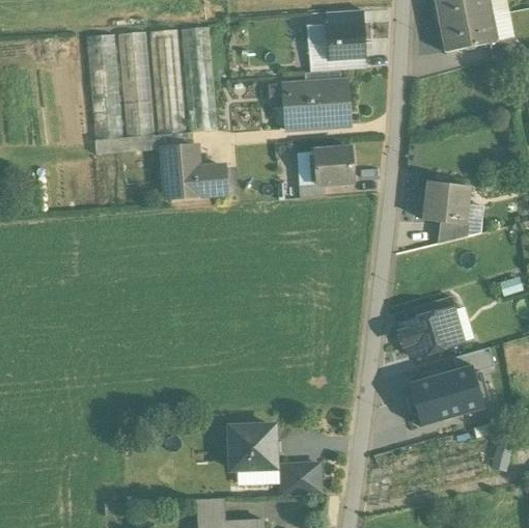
[(436,0),(441,24),(494,15),(491,0),(436,0)]
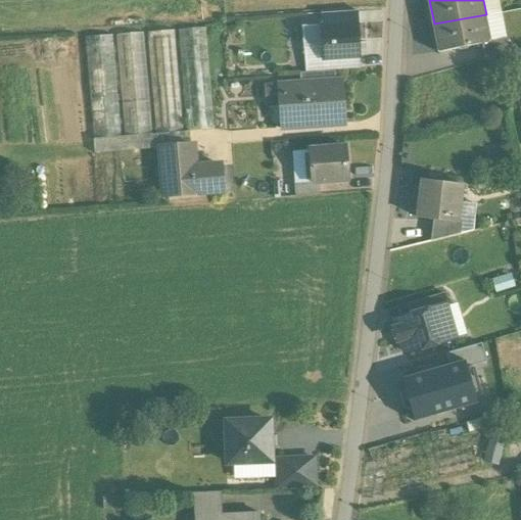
[(486,14),(434,24),(438,50),(483,42),(490,40),(490,39),(486,14)]
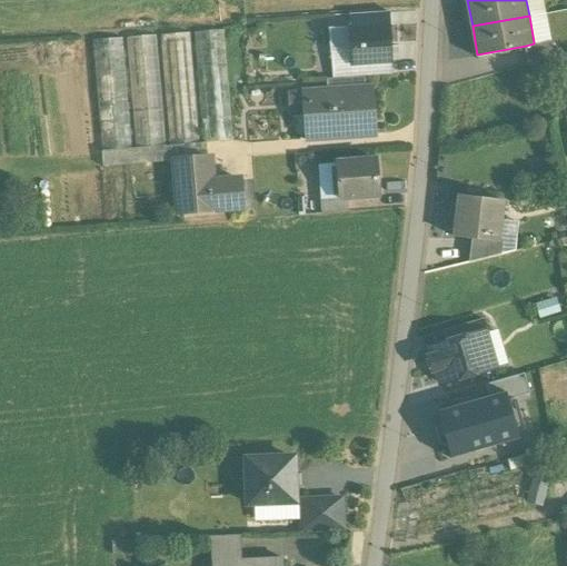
[(391,22),(330,27),(331,49),(351,48),(351,61),(394,59),(391,22)]
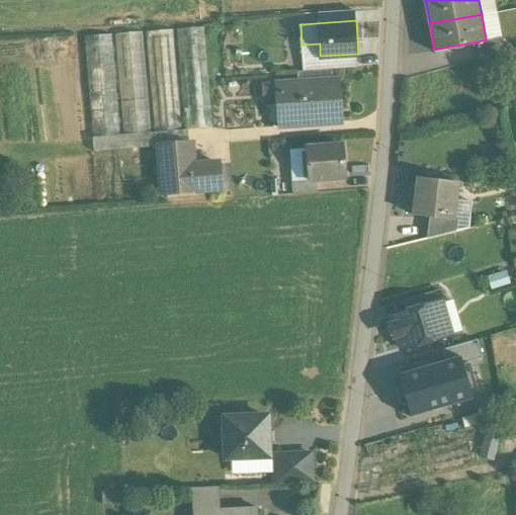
[(204,25),(85,34),(92,136),(211,126),(204,25)]
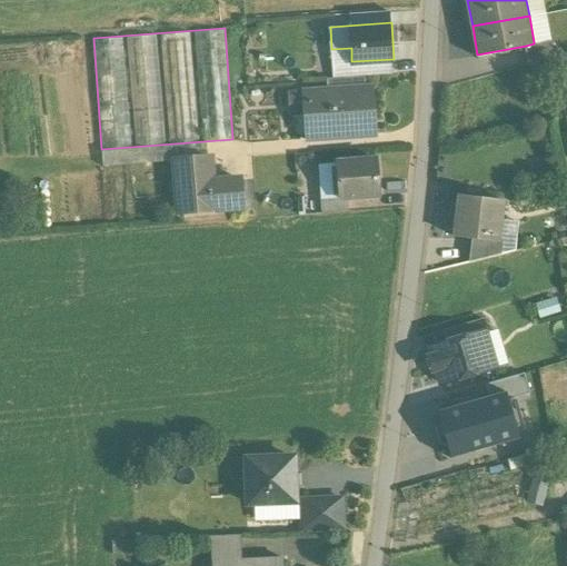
[(550,39),(534,42),(534,43),(526,46),(530,63),(555,57),(550,39)]
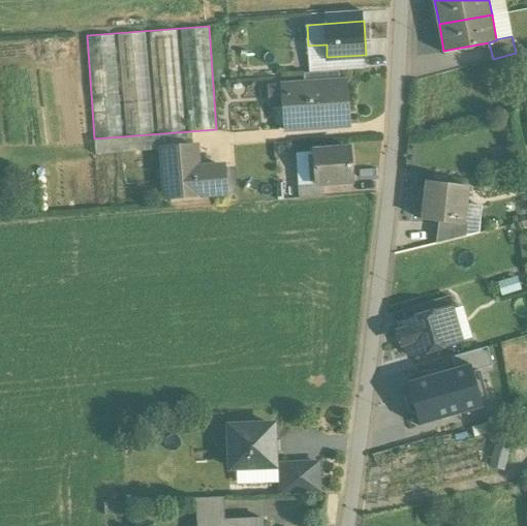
[(327,44),(308,45),(310,71),(366,66),(366,55),(327,57),(327,44)]
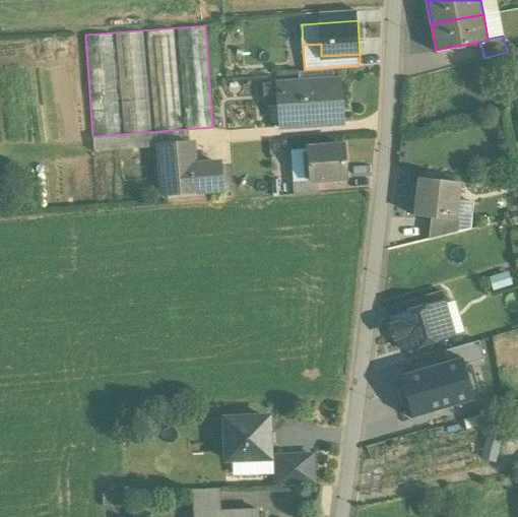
[(341,78),(284,82),(286,124),(344,120),(341,78)]
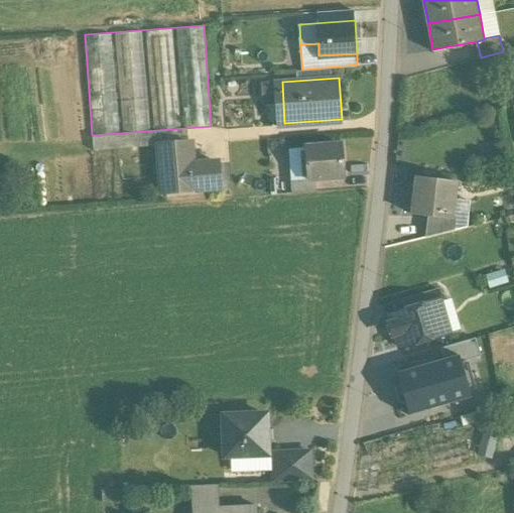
[(190,141),(160,144),(164,190),(195,187),(193,163),(190,141)]
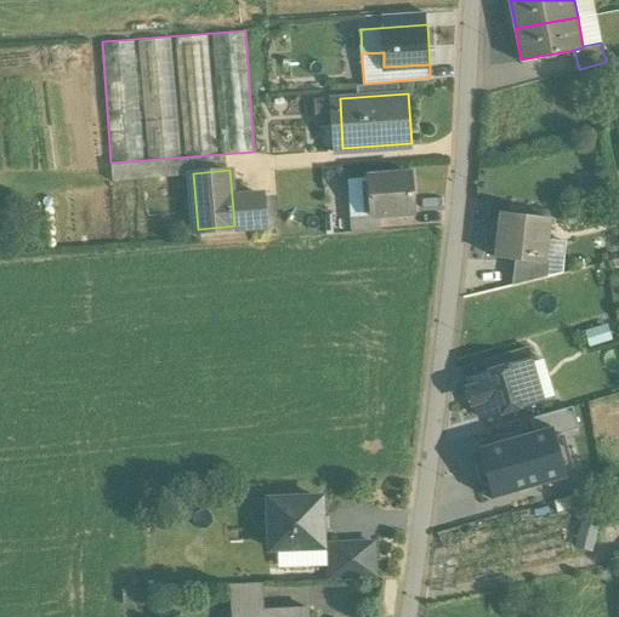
[(413,171),(369,175),(372,211),(372,213),(380,212),(415,210),(413,171)]
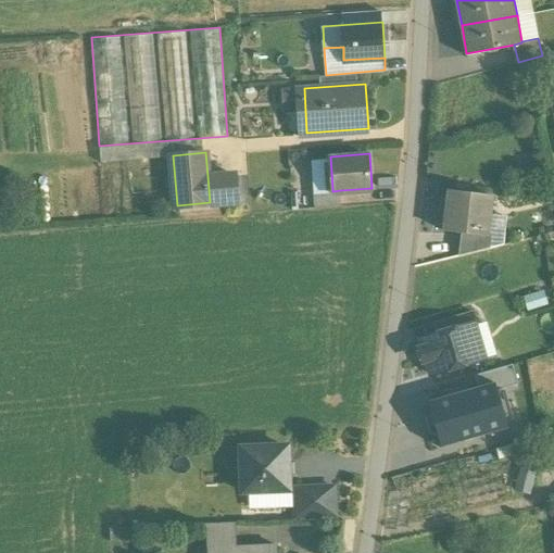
[(235,174),(208,176),(210,202),(237,200),(235,174)]
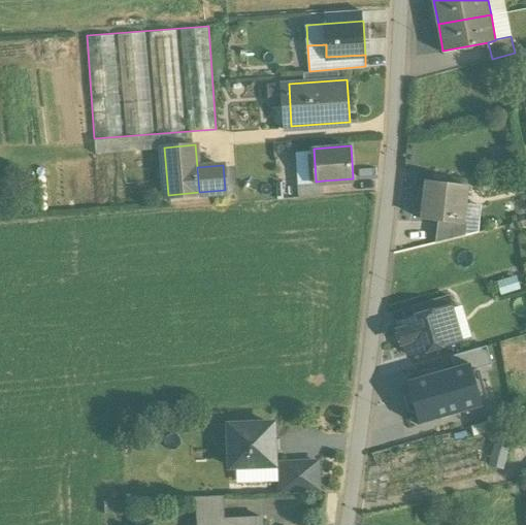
[(316,182),(316,179),(299,182),(300,196),(324,194),(323,181),(316,182)]
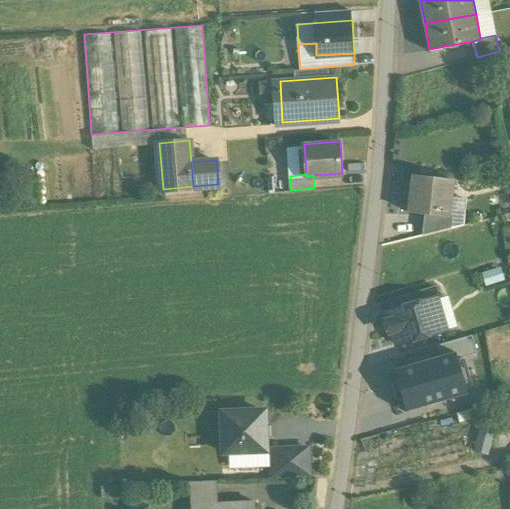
[(451,179),(414,174),(409,212),(424,213),(447,216),(447,214),(451,179)]
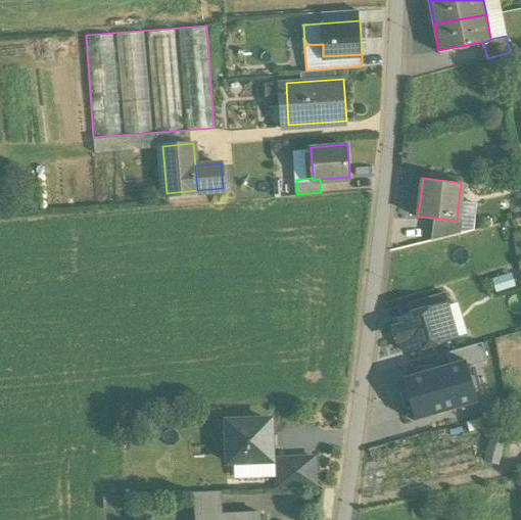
[(457,221),(433,218),(431,239),(459,232),(460,219),(457,219),(457,221)]
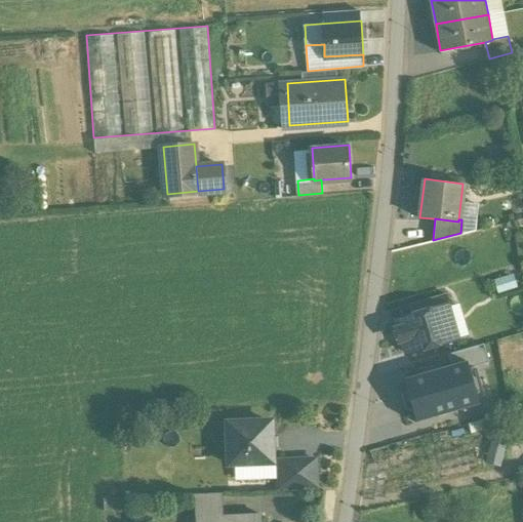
[(515,286),(511,274),(495,279),(498,290),(515,286)]
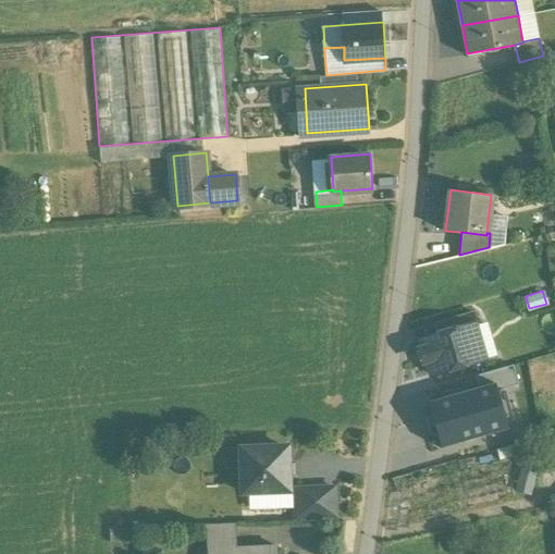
[(475,310),(438,321),(441,333),(476,323),(477,324),(478,324),(475,310)]
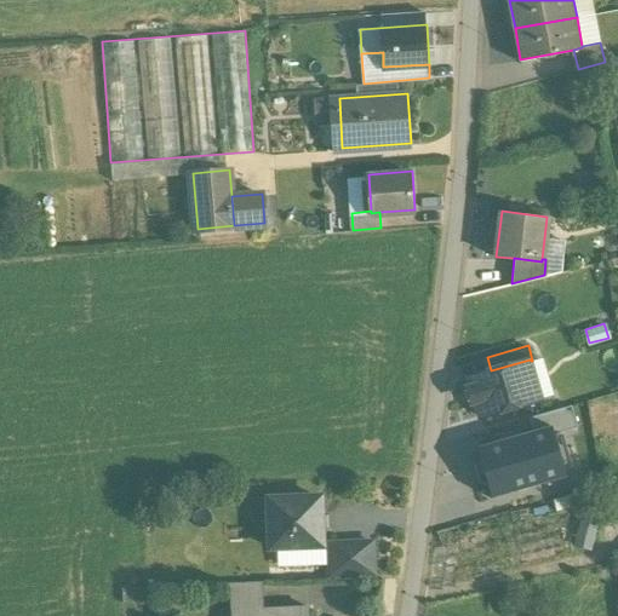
[(491,370),(470,376),(482,415),(541,398),(531,361),(530,360),(491,370)]
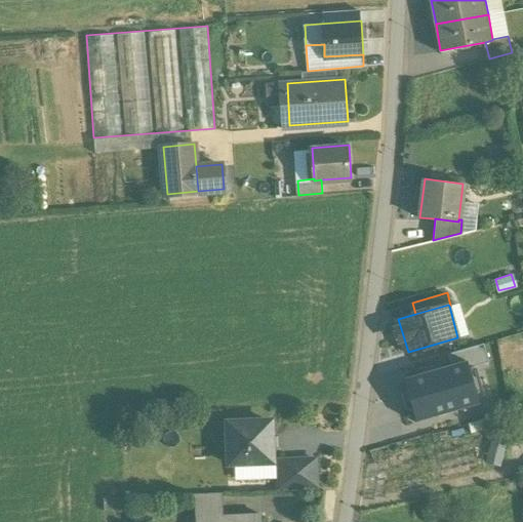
[(485,343),(449,353),(453,365),(469,361),(470,365),(489,360),(485,343)]
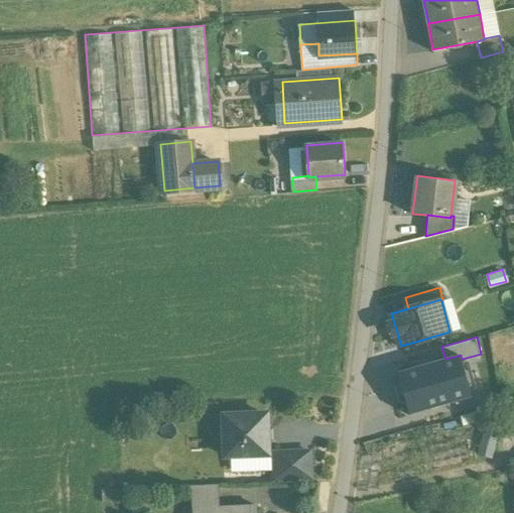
[(462,359),(461,355),(445,359),(400,372),(404,385),(397,386),(402,401),(408,399),(412,413),(472,397),(462,359)]
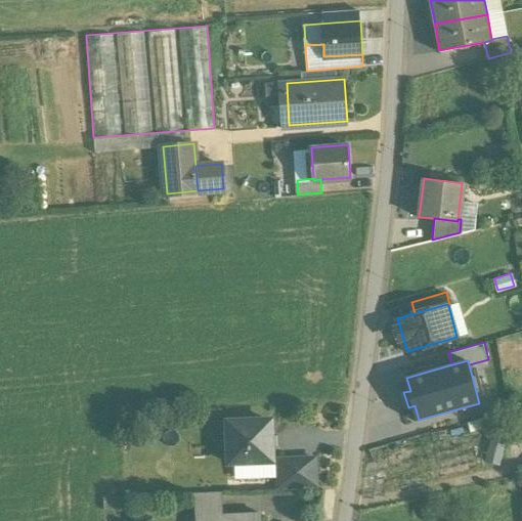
[(271,420),(229,421),(230,462),(273,460),(271,420)]
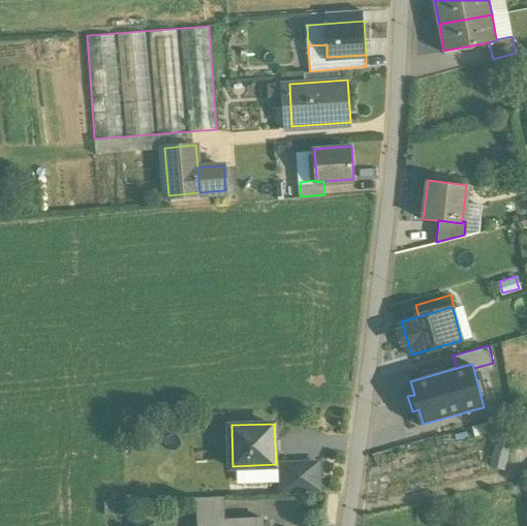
[(319,461),(282,463),(283,493),(320,491),(319,461)]
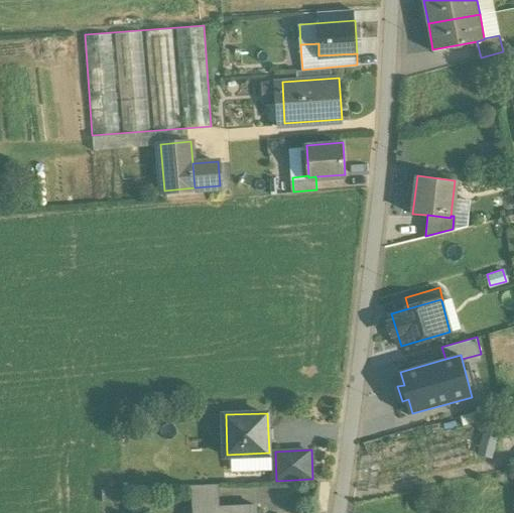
[(218,483),(193,484),(193,512),(203,512),(203,505),(219,505),(218,483)]
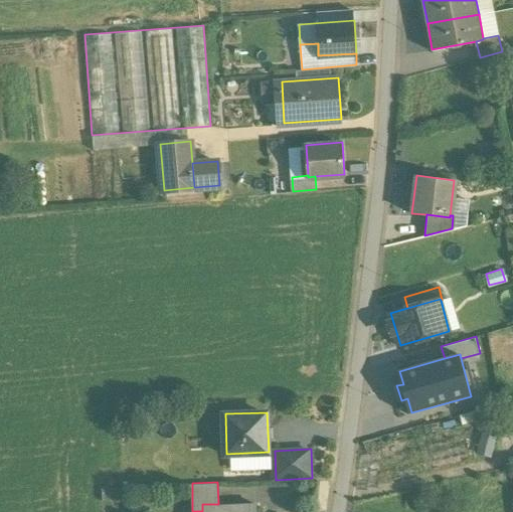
[(218,504),(202,504),(202,511),(257,511),(257,502),(218,504)]
